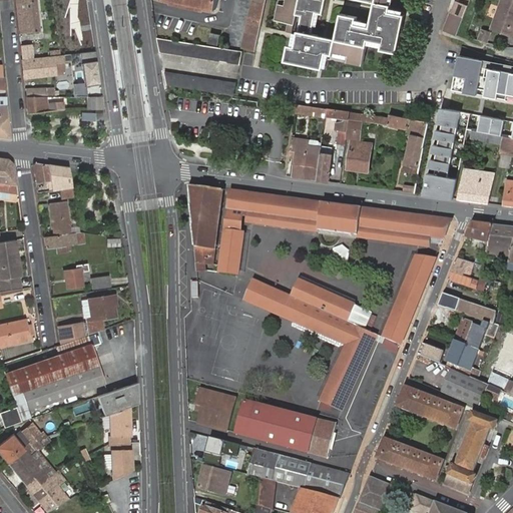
[(21,0),(16,0),(20,33),(40,32),(37,1),(22,2),(21,0)]
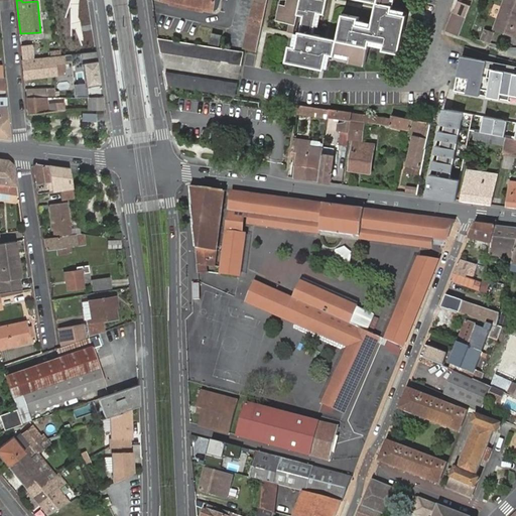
[(252,0),(243,48),(256,51),(266,0),(252,0)]
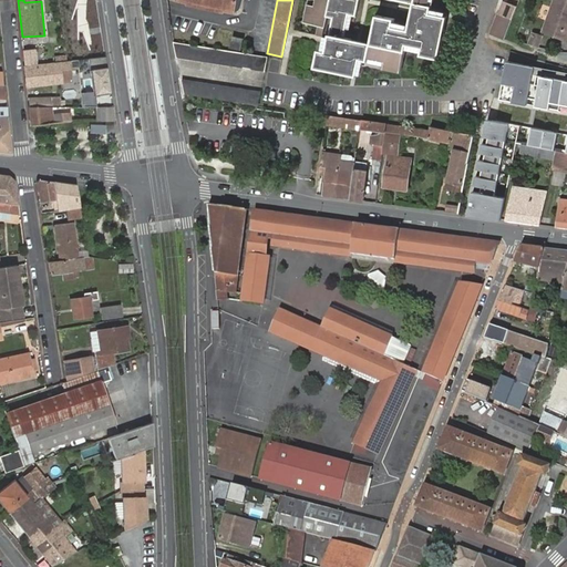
[(344,73),(351,39),(346,38),(349,14),(357,17),(359,0),(317,0),(316,7),(309,6),(305,22),(320,26),(318,35),(323,37),(328,18),(330,10),(336,11),(327,53),(319,52),(317,68),(344,73)]
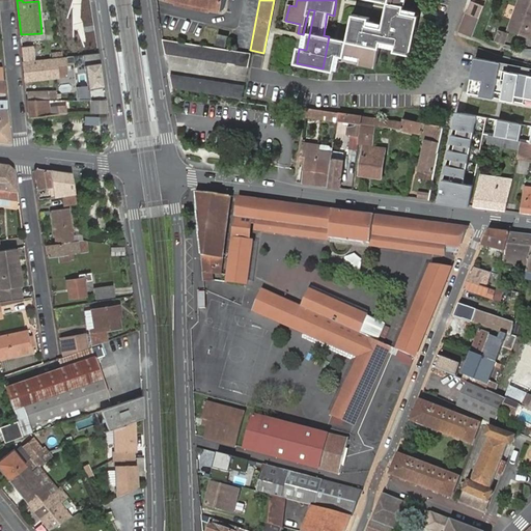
[(530,0),(520,0),(509,31),(530,39),(530,36),(530,0)]
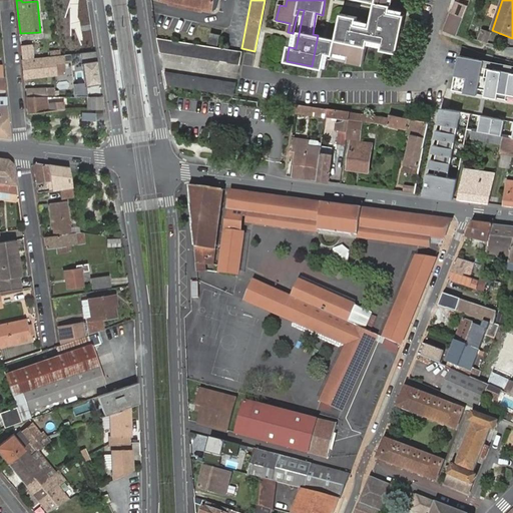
[(468,6),(454,1),(443,31),(456,36),(468,6)]
